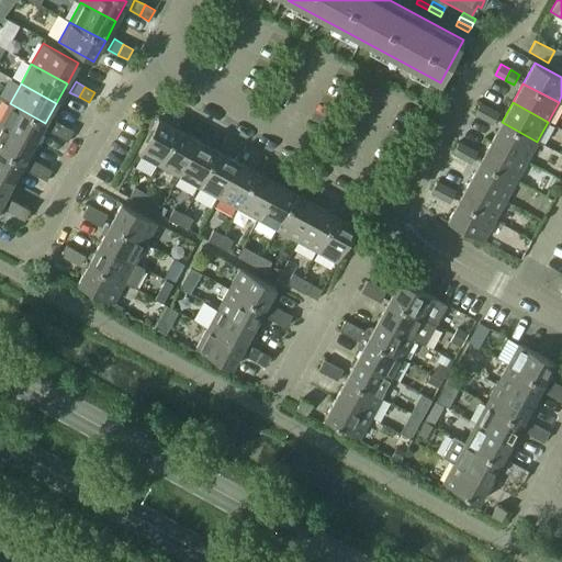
[(0,121),(0,123),(34,143),(45,123),(10,103),(0,121)]
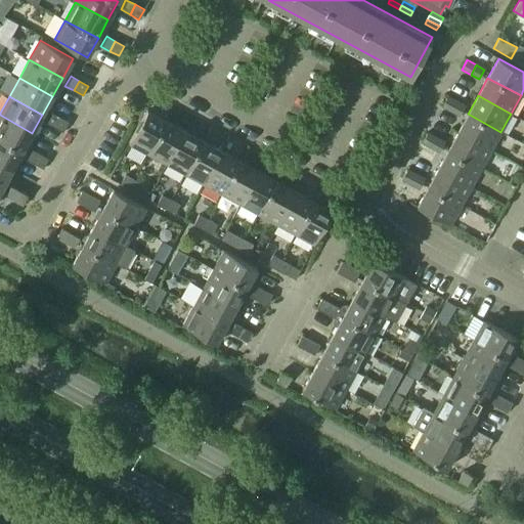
[(441,105),(450,111),(455,101),(447,96),(441,105)]
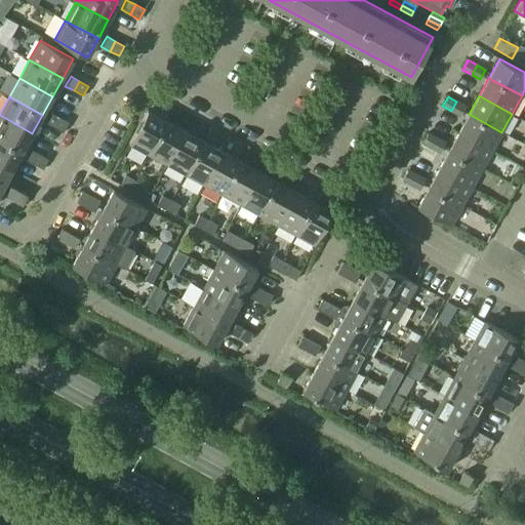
[(451,111),(460,116),(466,106),(456,102),(451,111)]
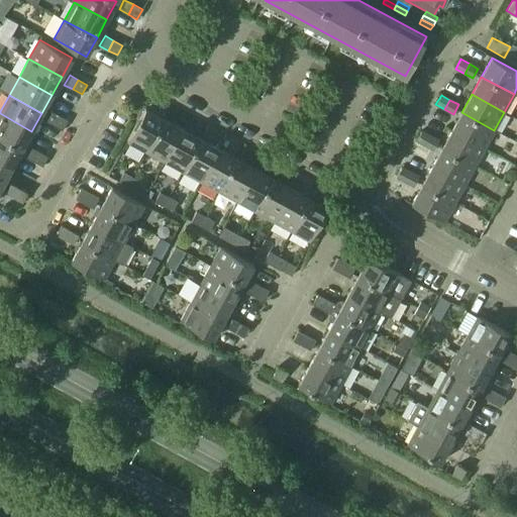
[(127,142),(146,152),(164,119),(145,109),(127,142)]
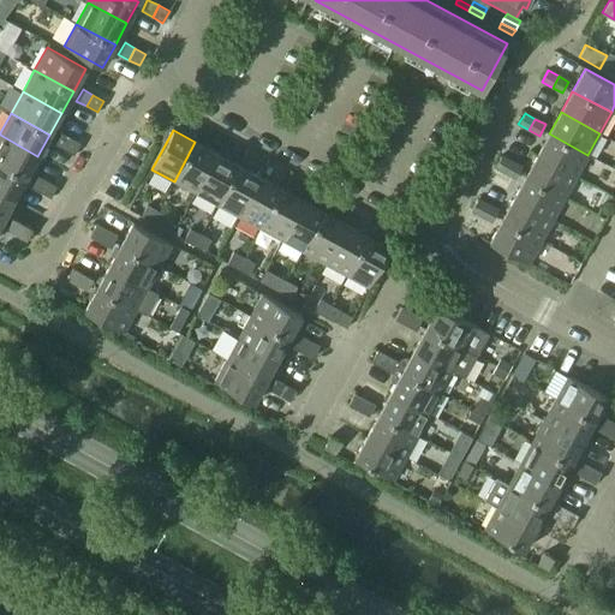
[(53,143),(64,149),(70,138),(59,132),(53,143)]
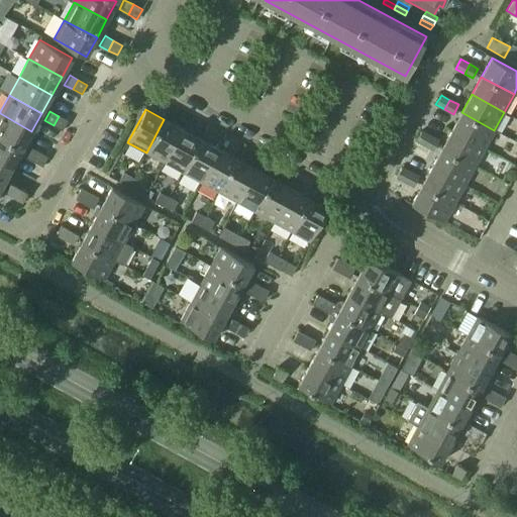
[(451,130),(484,148),(494,130),(461,112),(451,130)]
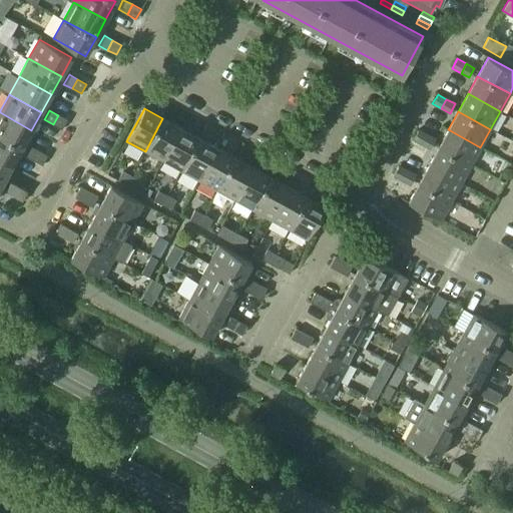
[(0,135),(22,148),(31,130),(0,112),(0,135)]
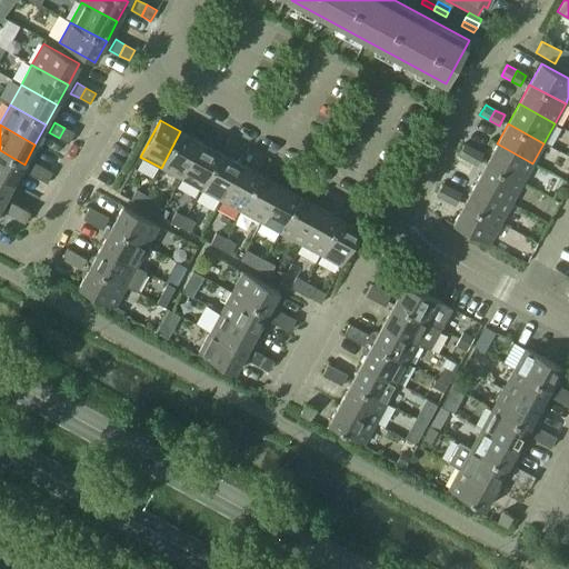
[(59,138),(68,143),(75,132),(65,128),(59,138)]
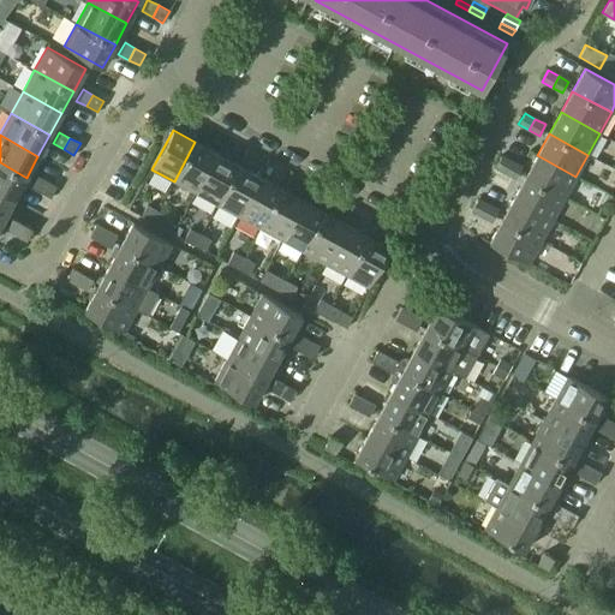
[(174,181),(195,192),(216,154),(195,142),(174,181)]
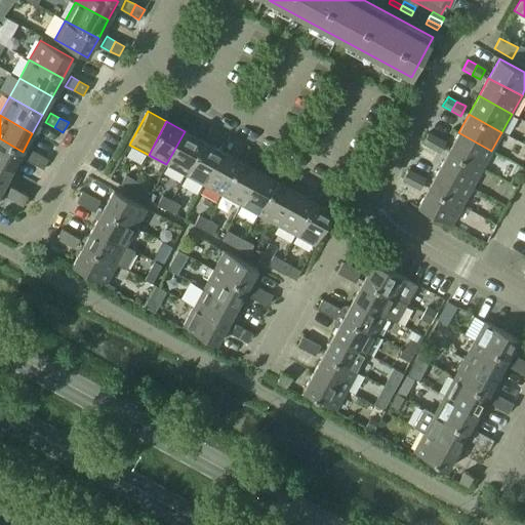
[(166,164),(185,174),(203,142),(185,131),(166,164)]
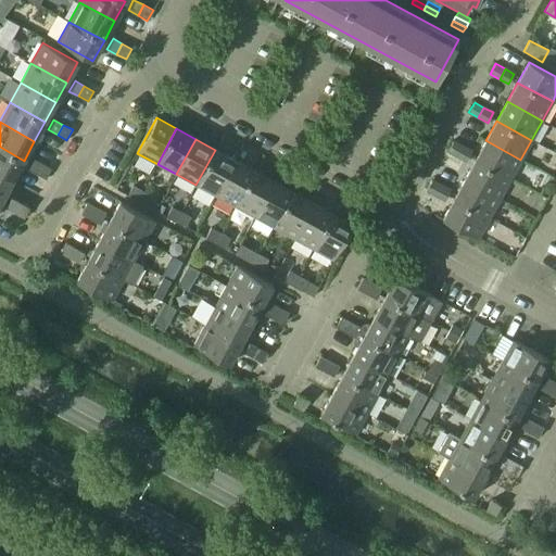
[(475,160),(510,179),(520,160),(485,140),(475,160)]
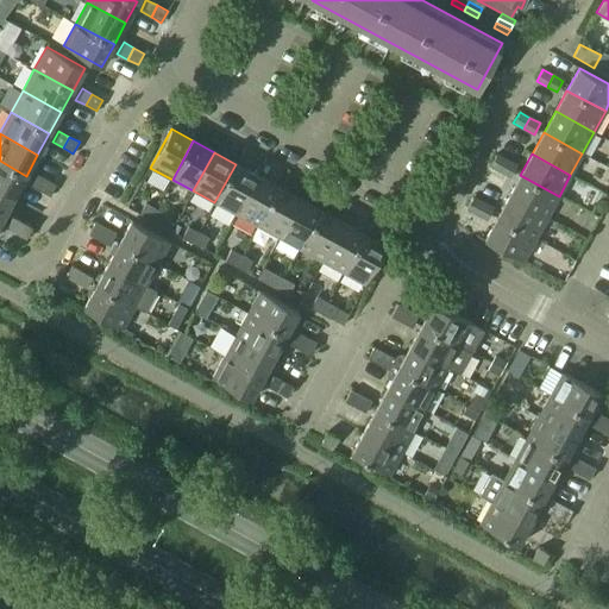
[(490,165),(500,171),(507,159),(496,155),(490,165)]
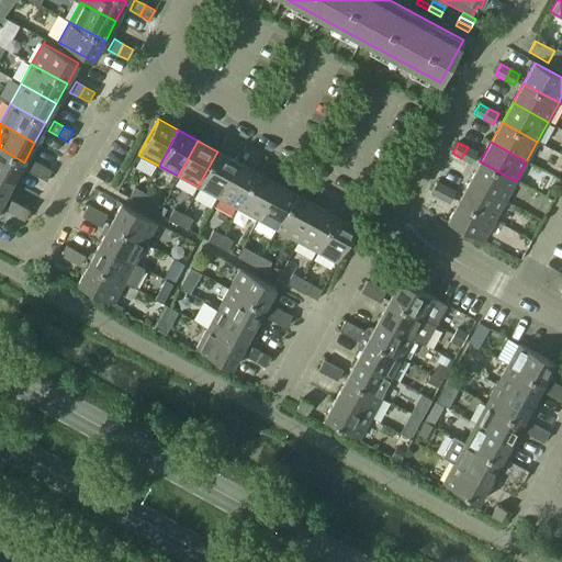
[(461,158),(471,164),(476,153),(468,147),(461,158)]
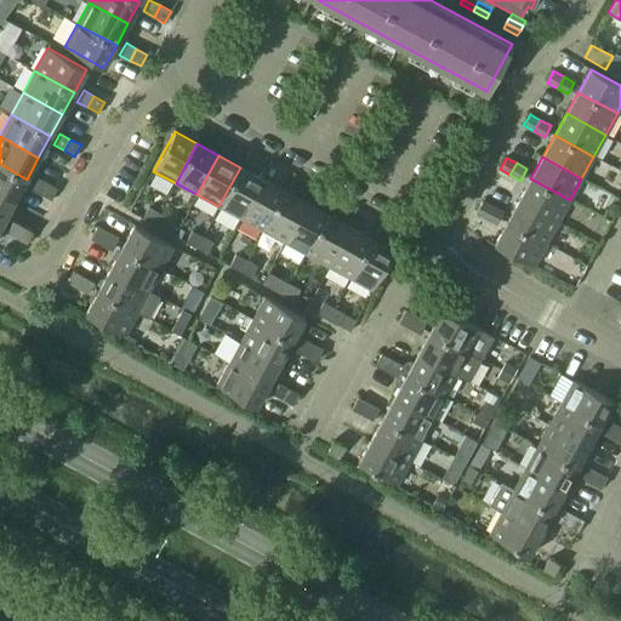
[(0,192),(15,200),(27,180),(0,164),(0,192)]
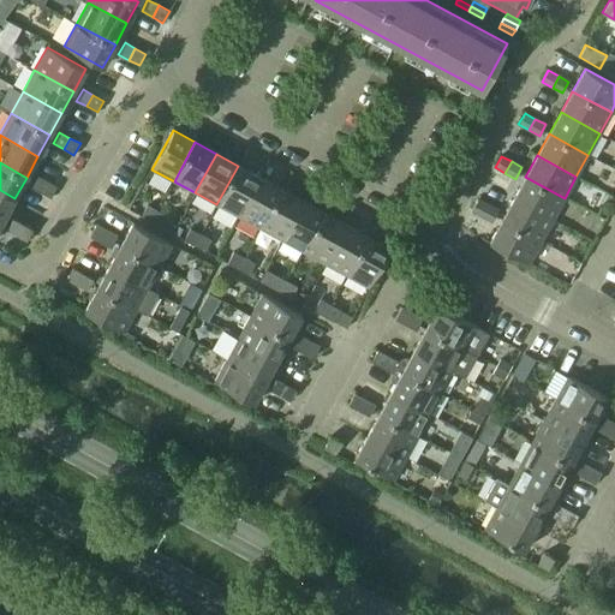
[(216,204),(238,216),(260,178),(238,166),(216,204)]
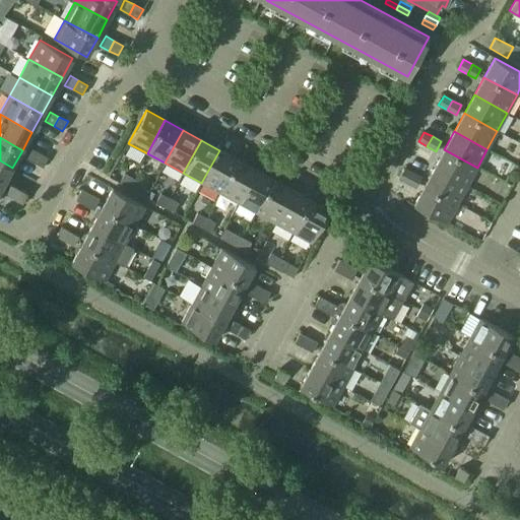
[(24,157),(34,163),(39,152),(29,148),(24,157)]
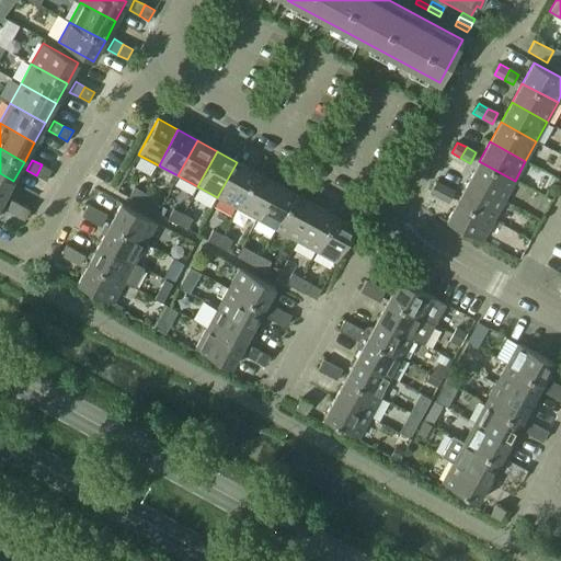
[(468,181),(504,201),(515,181),(479,161),(468,181)]
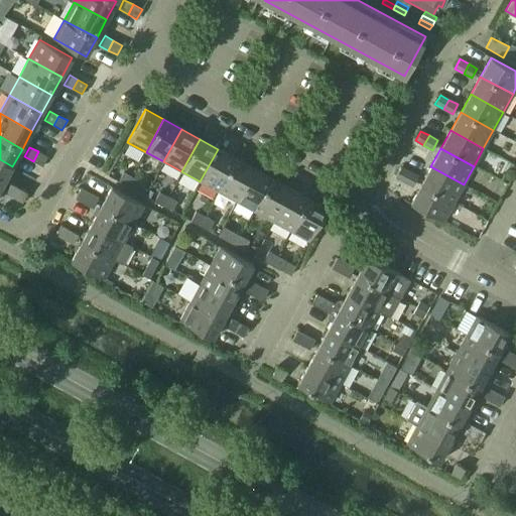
[(200,181),(218,191),(236,158),(218,149),(200,181)]
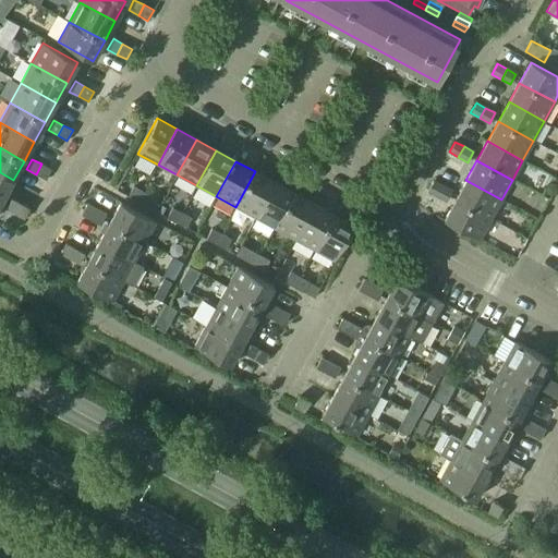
[(36,174),(46,180),(51,169),(41,164),(36,174)]
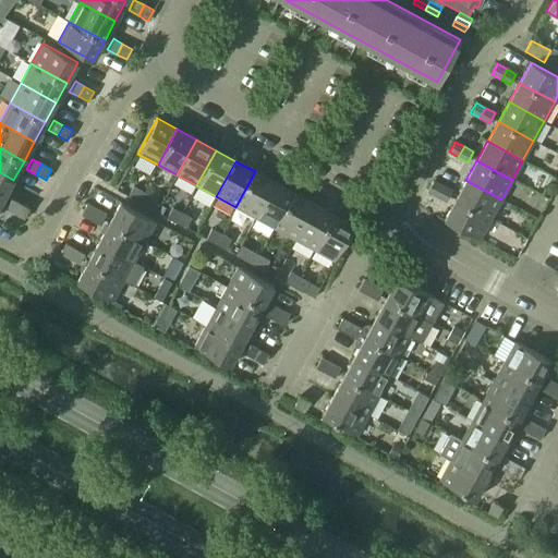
[(235,207),(255,218),(275,182),(255,171),(235,207)]
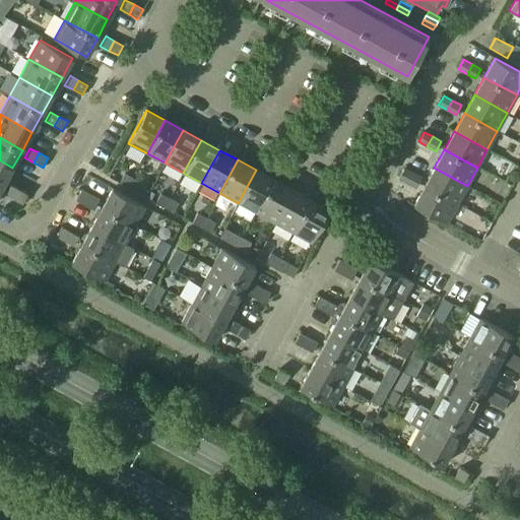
[(0,185),(2,186),(12,168),(0,160),(0,185)]
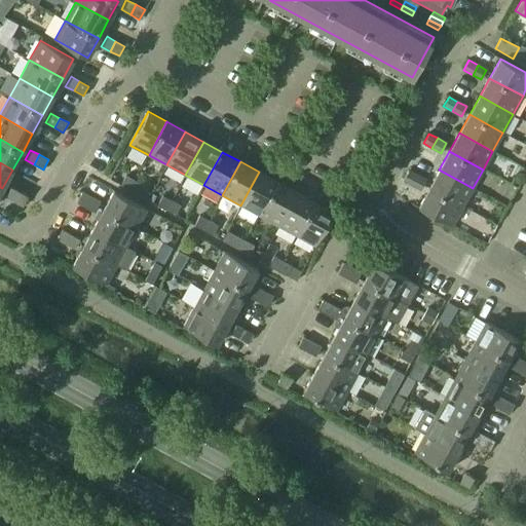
[(428,188),(462,207),(473,188),(439,170),(428,188)]
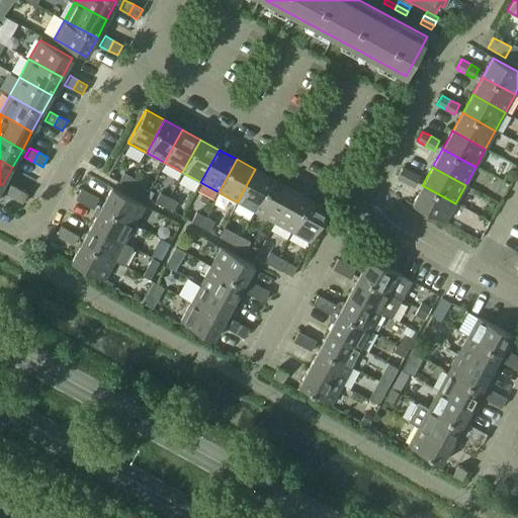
[(397,177),(406,182),(411,172),(402,168),(397,177)]
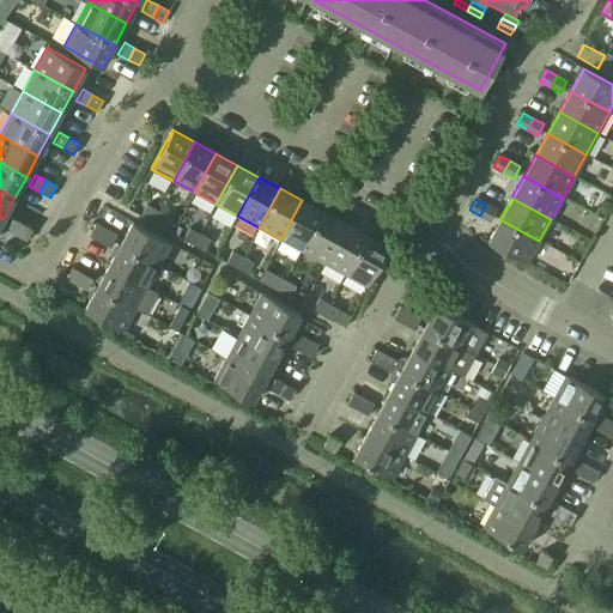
[(280,240),(302,250),(323,212),(302,200),(280,240)]
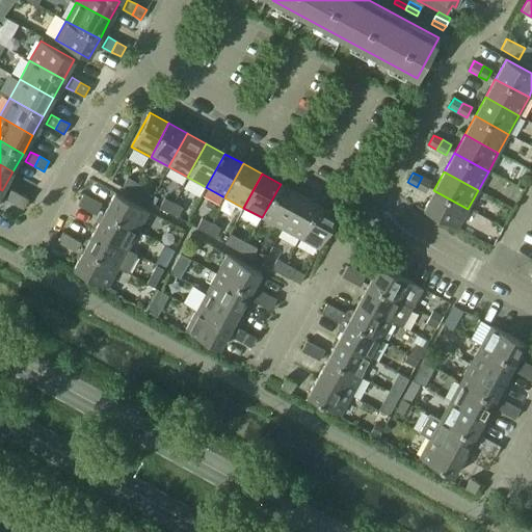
[(417,187),(425,192),(431,182),(422,177),(417,187)]
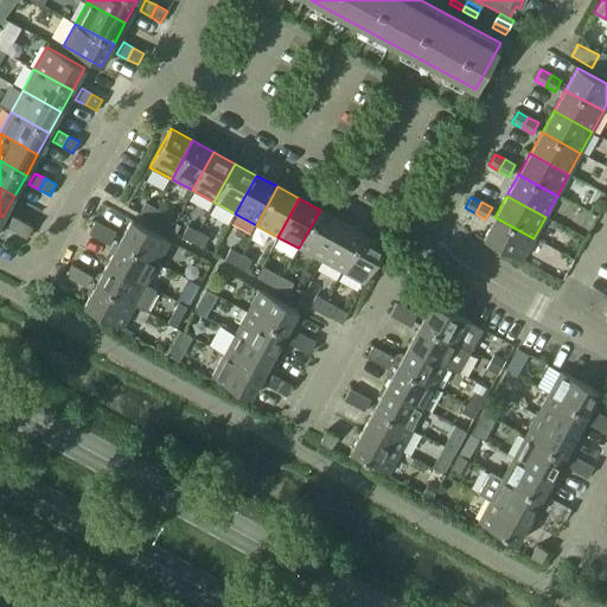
[(139,213),(149,219),(155,208),(145,203),(139,213)]
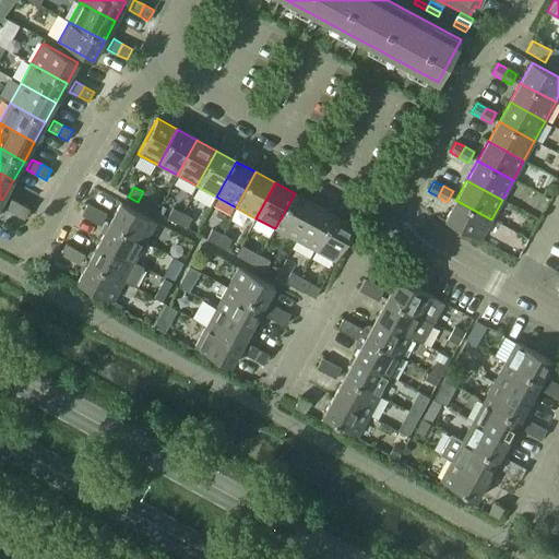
[(138,202),(147,207),(153,197),(143,191),(138,202)]
